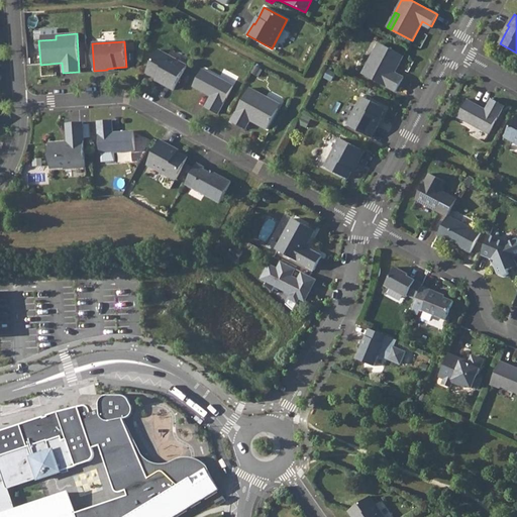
[(379,43),(371,58),(375,60),(383,44),(379,43)]
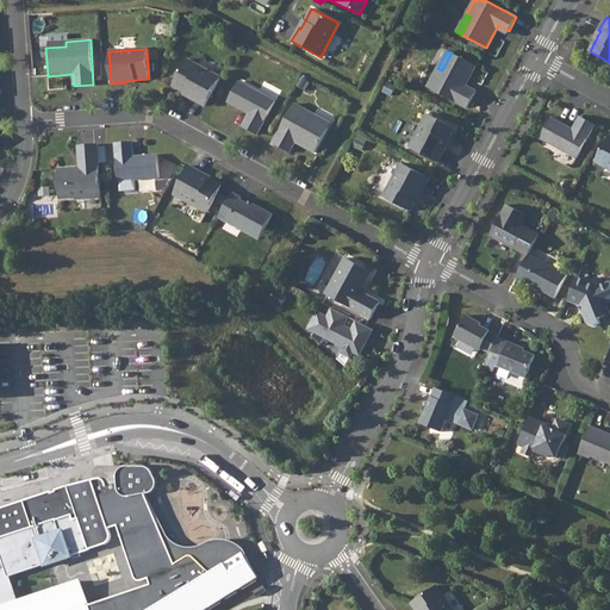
[(442,70),(437,68),(428,87),(467,109),(477,92),(466,86),(477,67),(452,53),(442,70)]
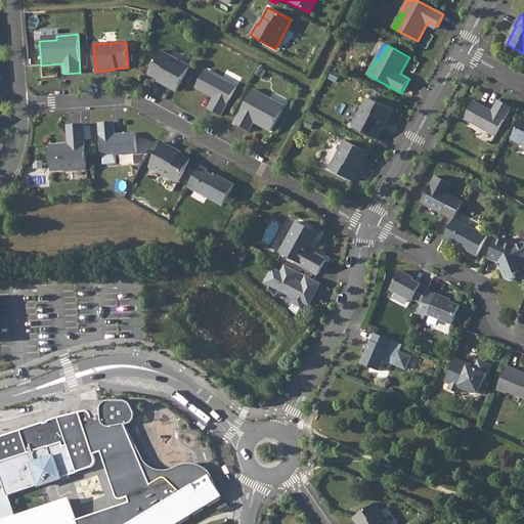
[(189,67),(161,51),(148,74),(159,80),(166,83),(165,85),(176,91),(189,67)]
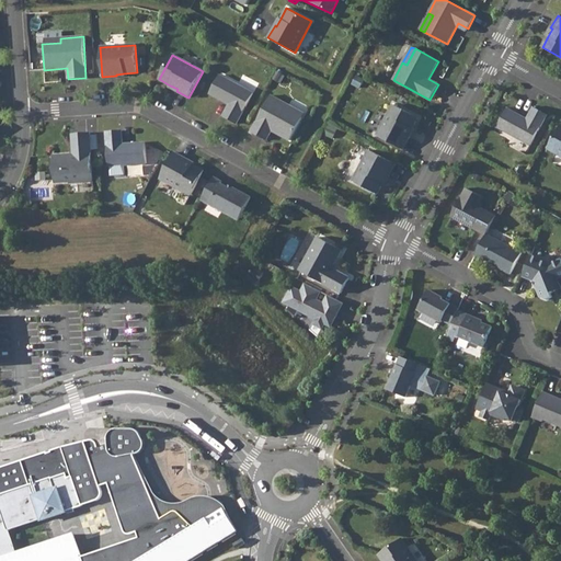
[(253,93),(219,76),(209,93),(229,104),(222,116),(237,124),(253,93)]
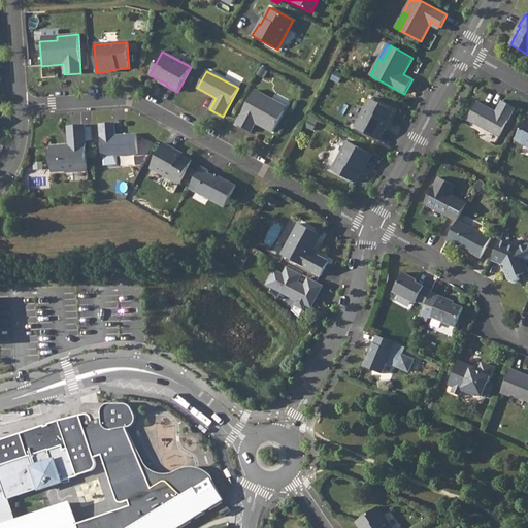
[(273,100),(255,90),(236,125),(251,132),(256,123),(275,134),(287,112),(272,104),(273,100)]
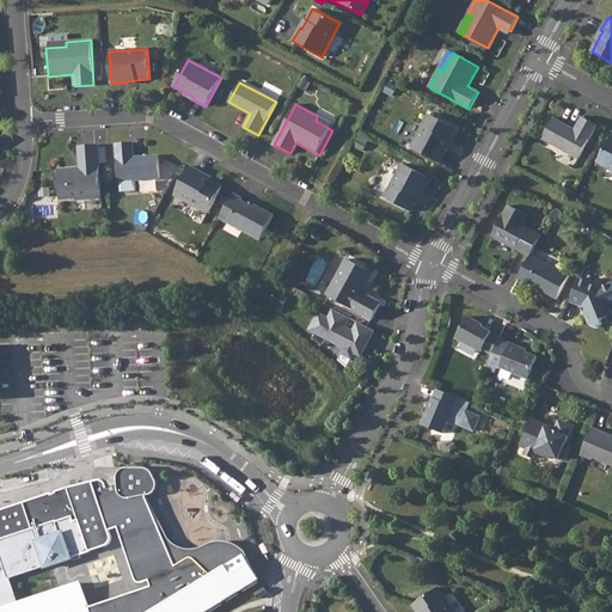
[(429,114),(411,147),(440,163),(447,150),(446,148),(450,141),(457,129),(429,114)]
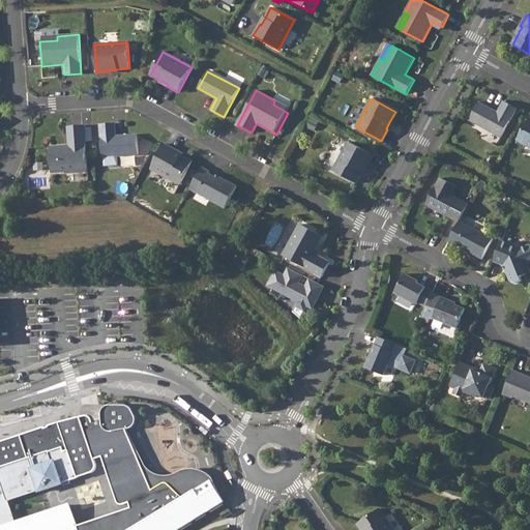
[(290,109),(274,100),(273,105),(288,113),(290,109)]
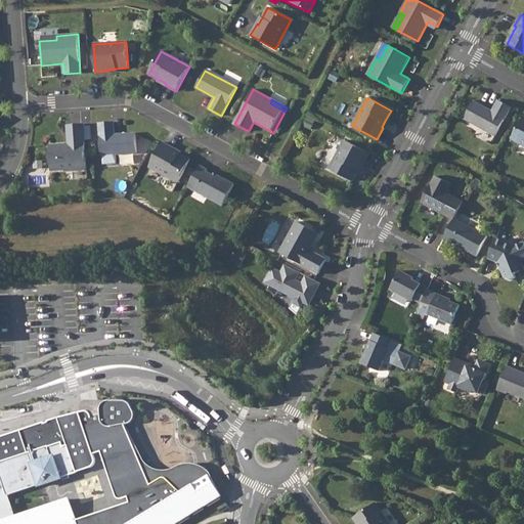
[(492,112),(474,101),(465,119),(495,136),(512,107),(498,100),(492,112)]
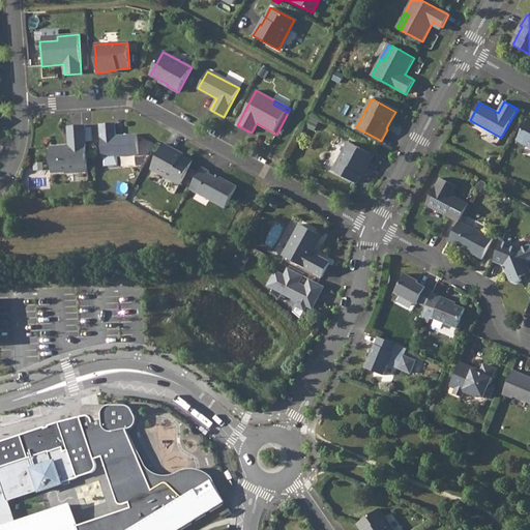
[(529,117),(518,141),(529,147),(529,117)]
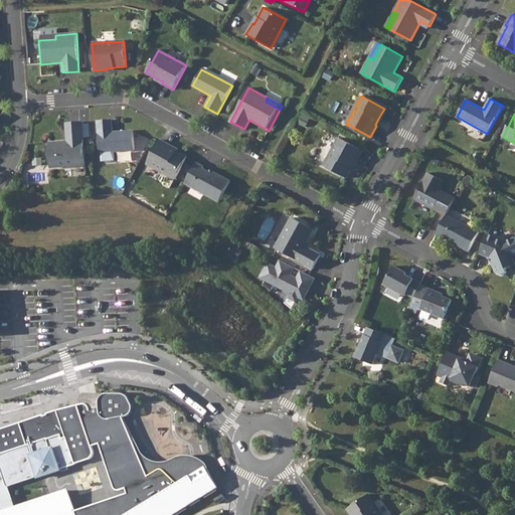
[(112,120),(98,121),(100,153),(135,150),(133,131),(113,133),(112,120)]
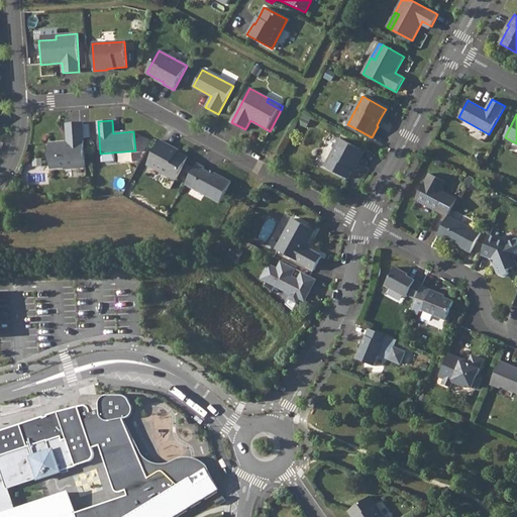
[(83,122),(67,123),(68,142),(48,143),(50,169),(86,167),(83,122)]
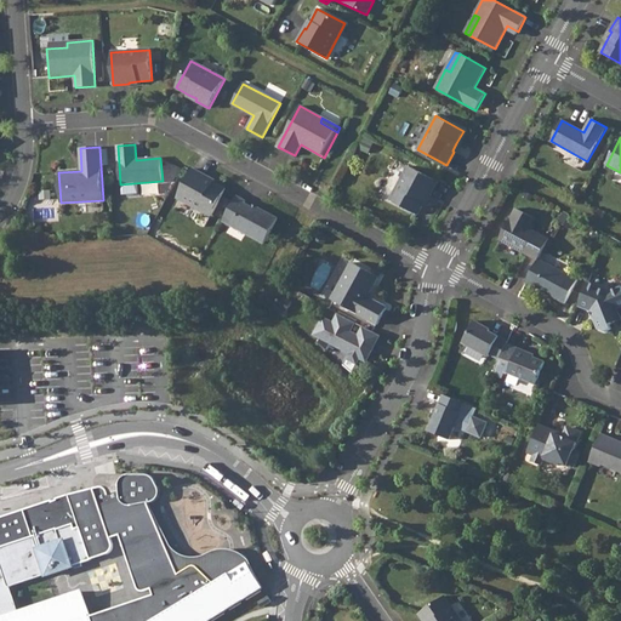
[(438,182),(409,166),(391,200),(417,215),(425,203),(428,194),(431,195),(438,182)]
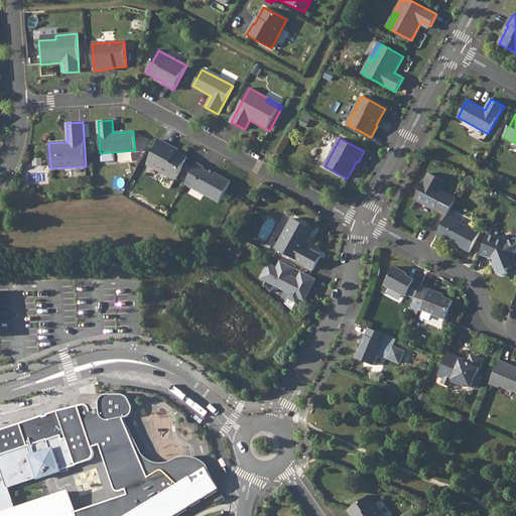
[(171,146),(160,140),(147,164),(175,180),(187,157),(177,151),(170,148),(171,146)]
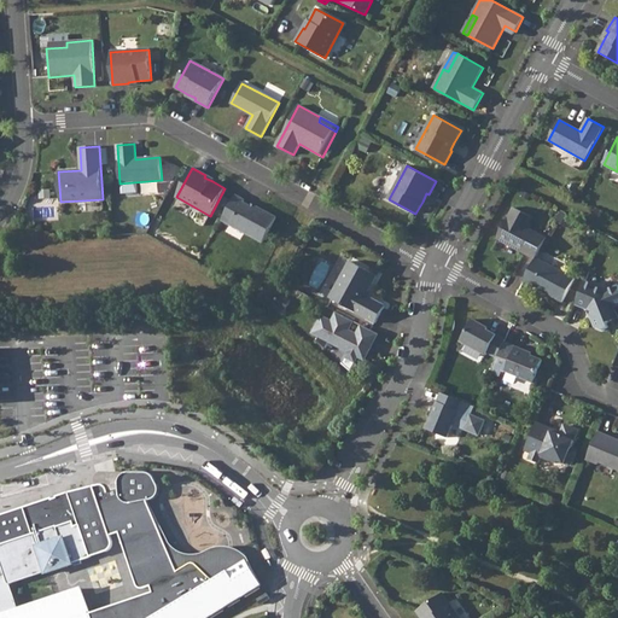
[(235,196),(222,221),(262,243),(277,217),(256,207),(255,208),(243,202),(244,200),(235,196)]
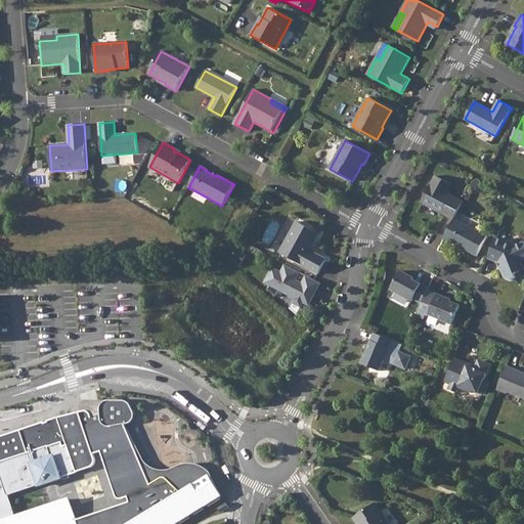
[(452,184),(435,176),(422,203),(453,219),(454,218),(464,202),(447,193),(452,184)]
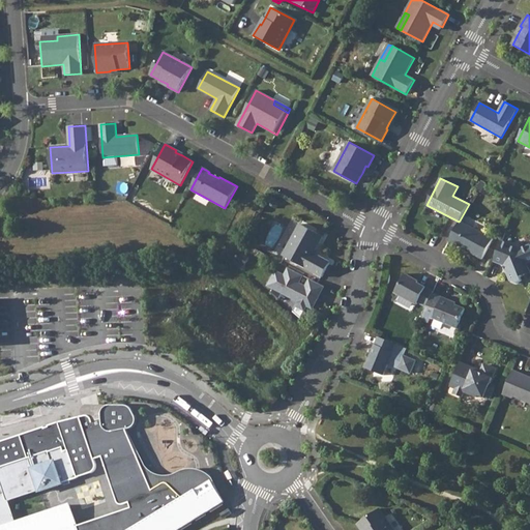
[(459,222),(448,241),(458,246),(459,244),(468,249),(469,253),(482,259),(493,239),(460,221),(459,222)]
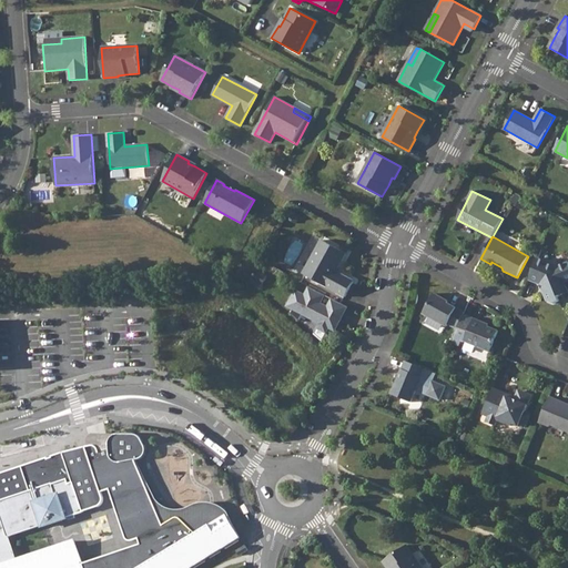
[(345,253),(321,239),(302,273),(345,296),(353,281),(335,271),(345,253)]
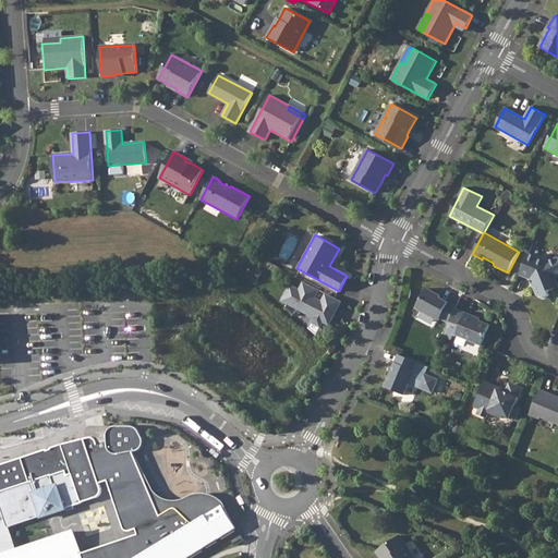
[(529,253),(520,275),(531,279),(534,280),(533,283),(538,295),(544,298),(550,294),(548,290),(557,286),(557,282),(555,276),(557,274),(557,257),(557,256),(548,262),(529,253)]
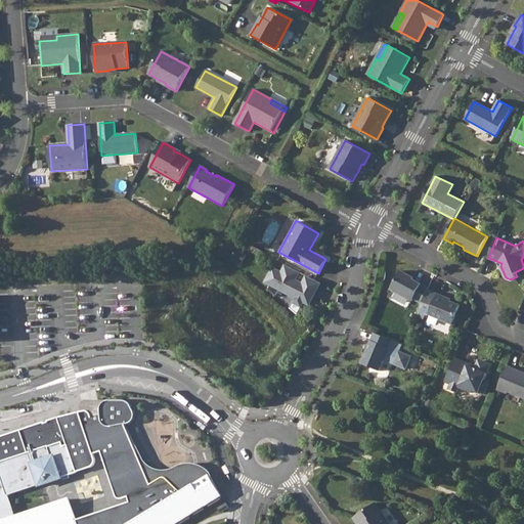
[(299,271),(285,264),(280,271),(272,267),(265,279),(271,282),(270,286),(268,288),(267,290),(275,295),(278,289),(295,297),(293,302),(301,306),(307,295),(312,297),(320,282),(306,275),(302,282),(295,279),(299,271)]
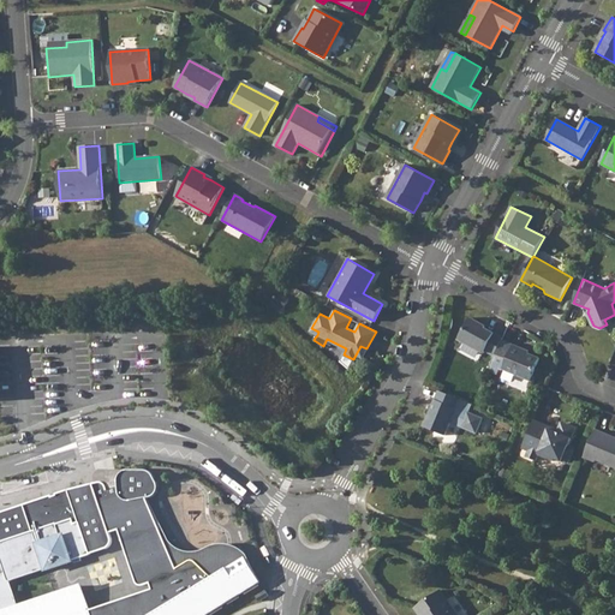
[(482,324),(471,318),(459,340),(484,353),(485,351),(495,357),(503,339),(481,326),(482,324)]
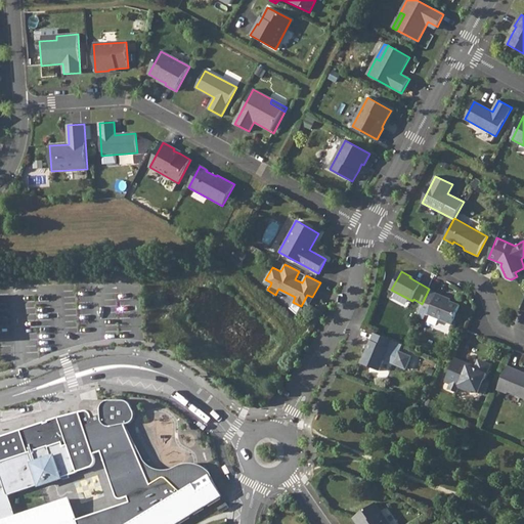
[(437,294),(428,315),(451,324),(460,305),(450,302),(444,299),(445,297),(437,294)]
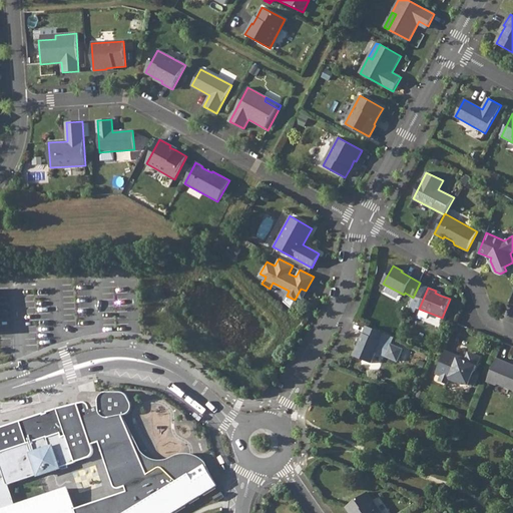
[(293,305),(295,300),(287,296),(284,300),(293,305)]
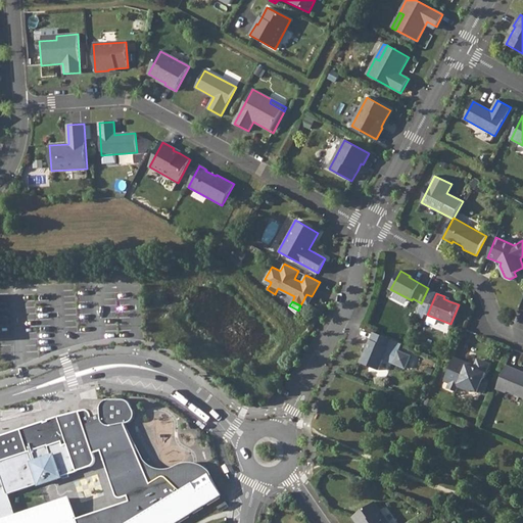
[(461,350),(472,353),(479,334),(468,330),(461,350)]
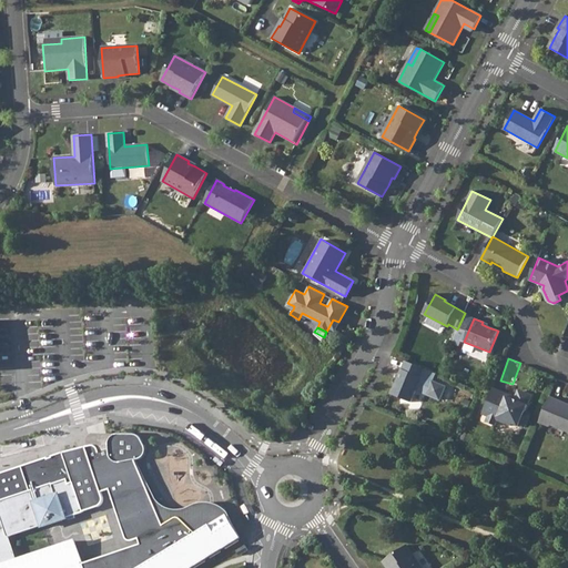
[(424,368),(404,361),(391,394),(411,402),(416,389),(424,368)]
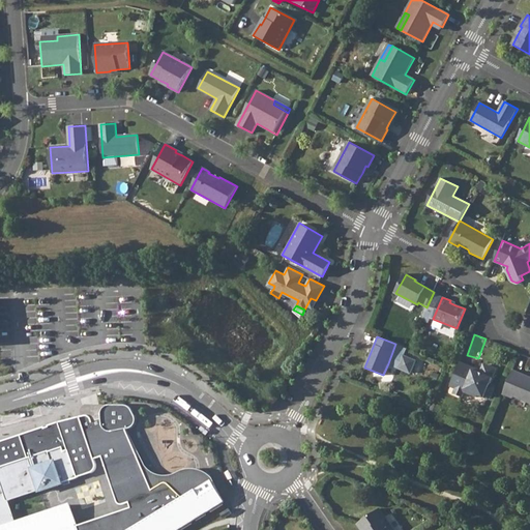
[(406,348),(395,344),(388,363),(410,373),(415,360),(404,355),(406,348)]
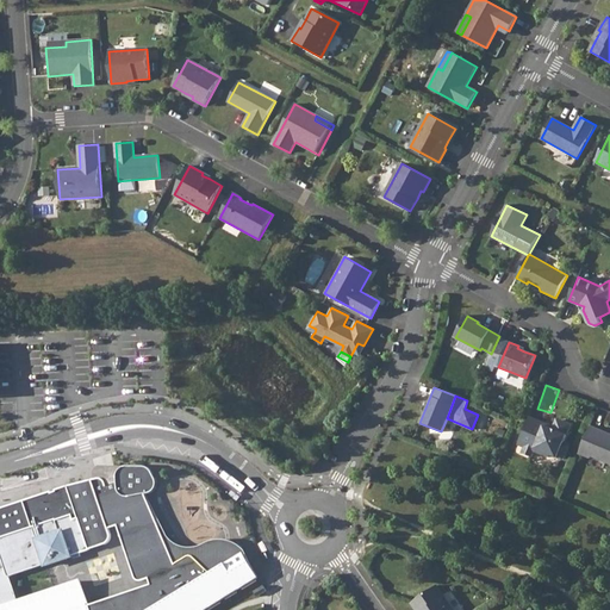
[(530,417),(518,446),(524,448),(522,453),(531,458),(534,452),(548,458),(549,455),(560,460),(564,458),(568,448),(567,443),(564,443),(572,425),(560,421),(560,422),(556,421),(554,427),(552,429),(545,427),(543,422),(530,417)]
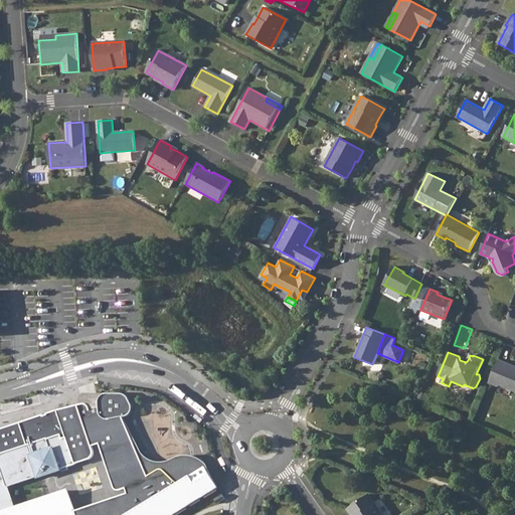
[(514,365),(499,359),(489,383),(498,386),(499,385),(514,391),(514,365)]
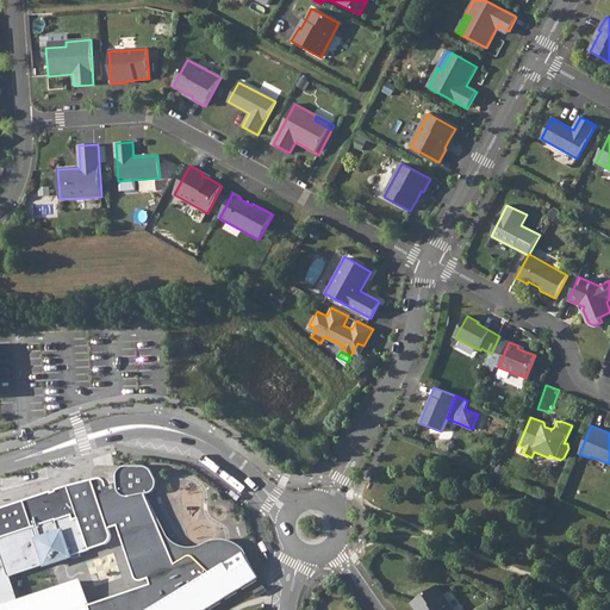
[(203,609),(259,576),(246,555),(248,554),(244,547),(238,543),(230,540),(223,539),(215,539),(207,541),(201,545),(192,547),(184,546),(178,543),(172,539),(168,535),(147,493),(153,491),(157,487),(157,484),(157,479),(153,468),(148,465),(110,464),(125,465),(122,467),(119,471),(118,473),(119,483),(109,485),(106,480),(104,478),(99,477),(69,485),(0,508),(0,539),(55,521),(72,516),(73,521),(78,518),(88,549),(109,542),(112,537),(112,533),(110,527),(118,524),(136,576),(137,579),(141,580),(143,579),(150,577),(153,583),(88,607),(88,609),(203,609)]
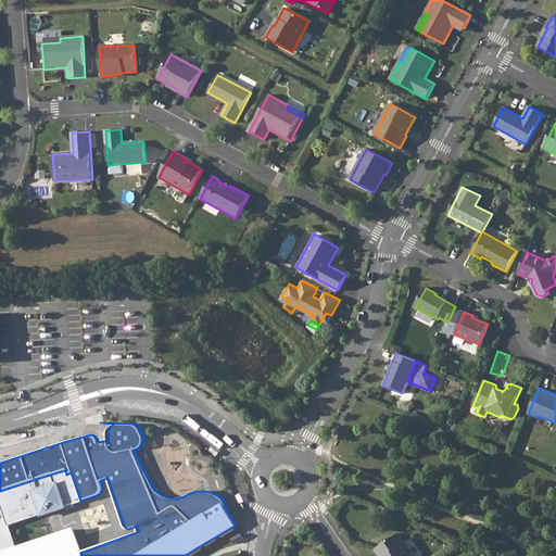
[(181,445),(175,460),(193,468),(200,453),(181,445)]
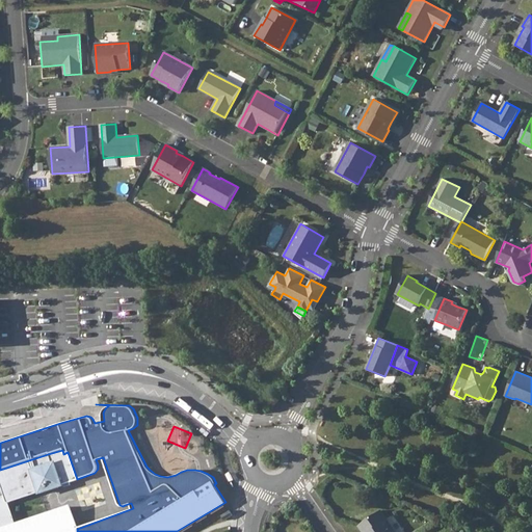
[(69,531),(77,530),(77,529),(69,507),(16,526),(8,503),(38,493),(40,494),(62,485),(61,485),(77,479),(68,452),(63,454),(62,450),(48,454),(0,470),(0,486),(3,496),(0,497),(0,531),(69,531)]
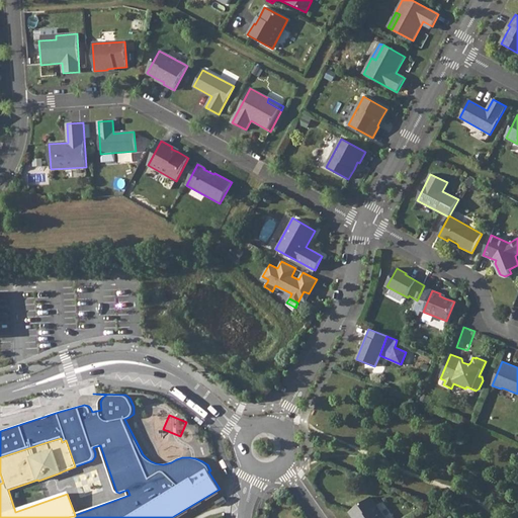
[(224,497),(216,502),(219,507),(227,502),(224,497)]
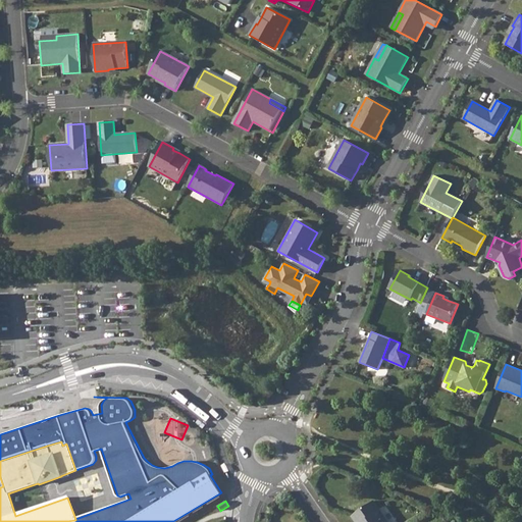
[(387,521),(374,502),(352,516),(356,521),(387,521)]
